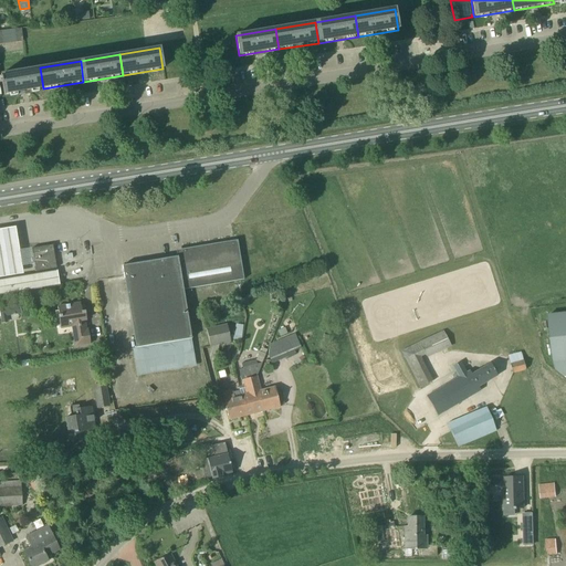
[(3,95),(43,88),(40,67),(0,74),(1,75),(3,93),(3,95)]
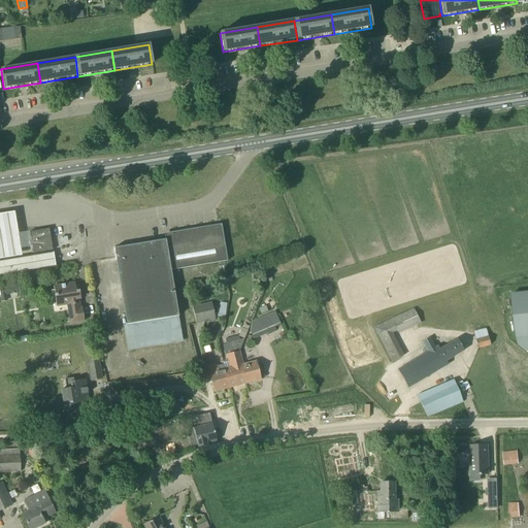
[(17,207),(0,209),(0,256),(23,252),(22,244),(33,243),(31,229),(20,230),(17,207)]
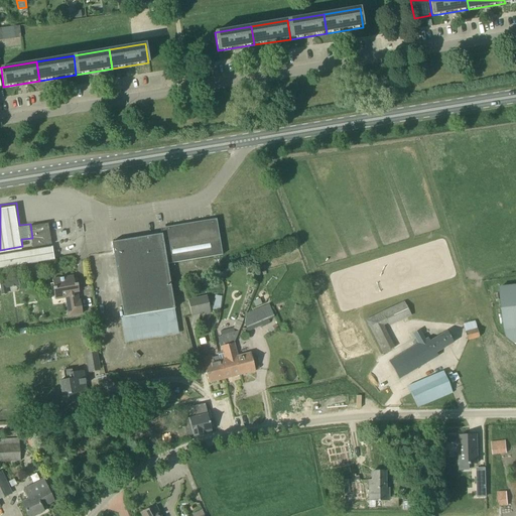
[(178,335),(174,309),(166,264),(223,255),(216,220),(166,228),(167,233),(111,242),(113,252),(124,317),(120,317),(125,343),(178,335)]
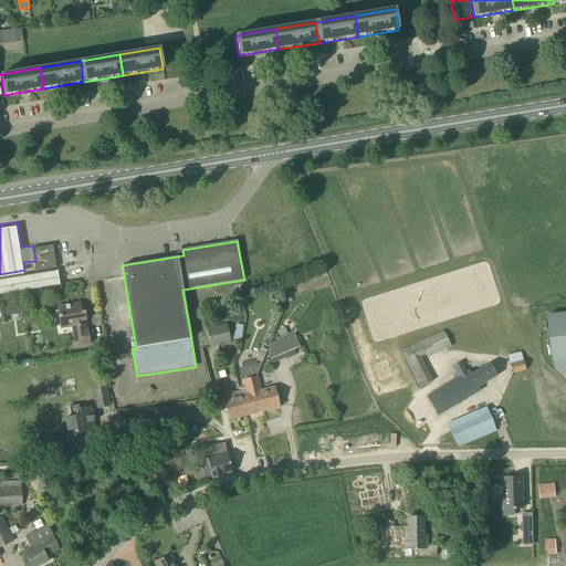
[(54,242),(33,245),(35,261),(37,269),(59,265),(54,242)]
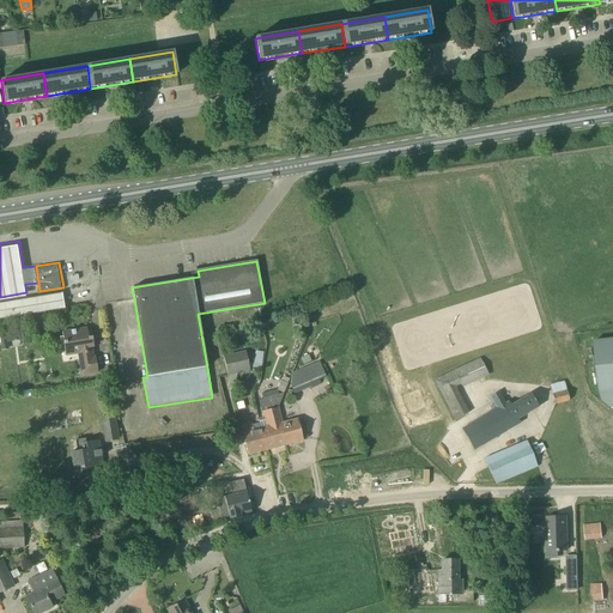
[(0,315),(65,305),(65,299),(62,290),(0,299),(0,315)]
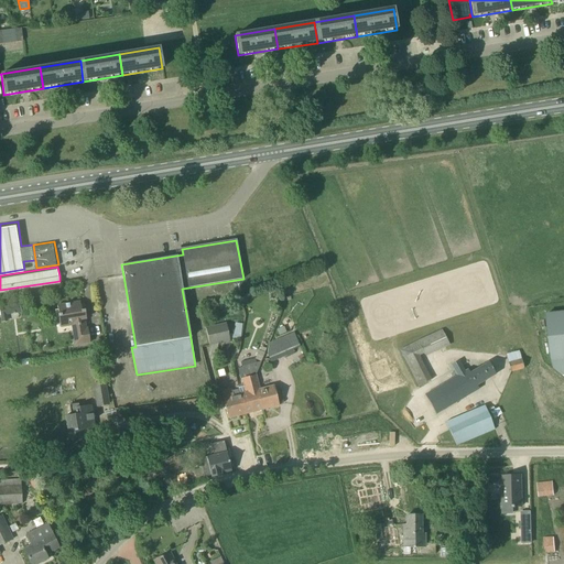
[(75,346),(90,344),(88,328),(87,328),(83,304),(80,304),(79,302),(57,305),(61,327),(72,326),(75,346)]
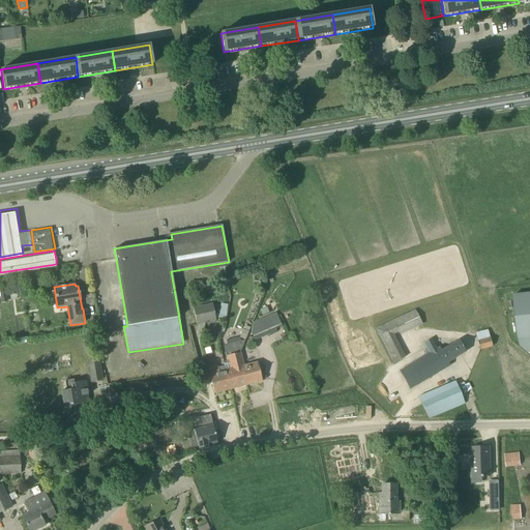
[(3,296),(19,293),(18,285),(1,288),(3,296)]
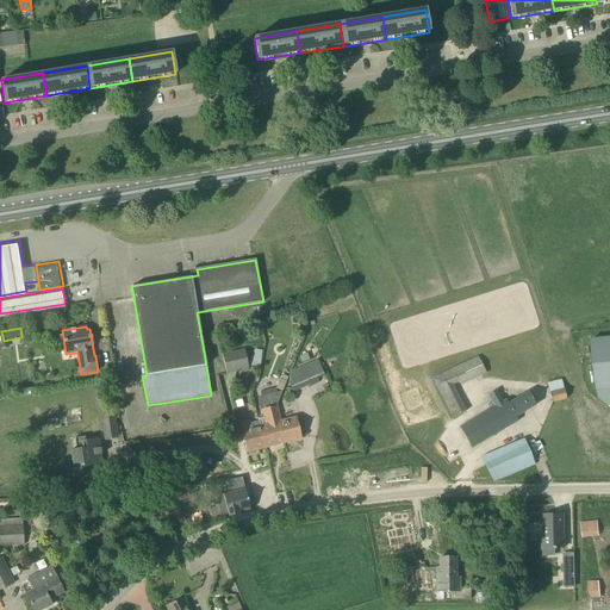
[(596,390),(609,388),(609,402),(609,337),(590,340),(596,390)]
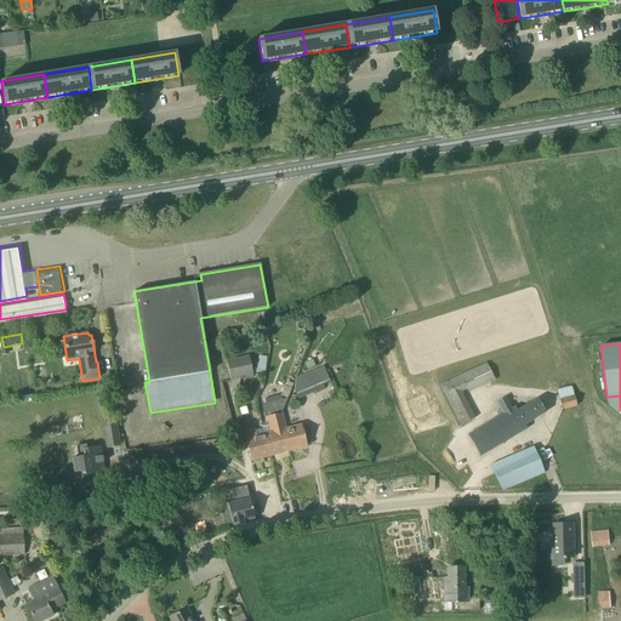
[(231,380),(240,377),(252,375),(249,355),(226,360),(231,380)]
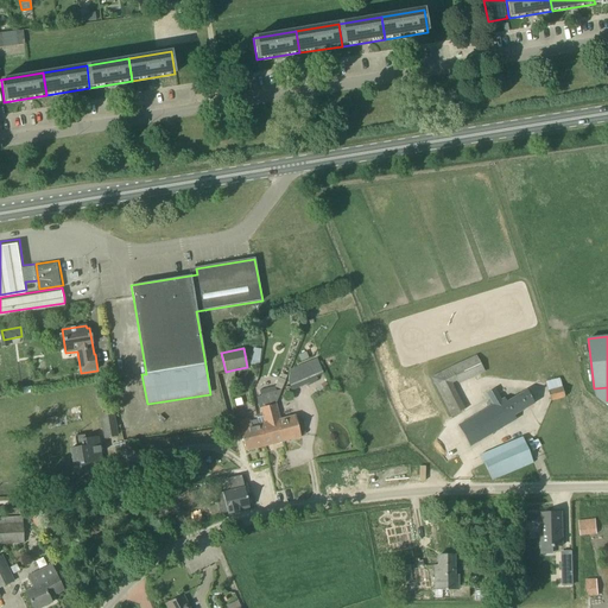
[(253,348),(251,363),(259,365),(261,349),(253,348)]
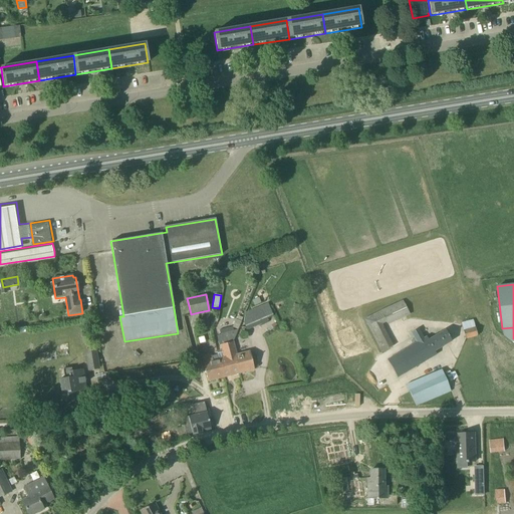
[(402,299),(364,318),(381,351),(393,345),(381,324),(387,322),(388,325),(410,314),(402,299)]
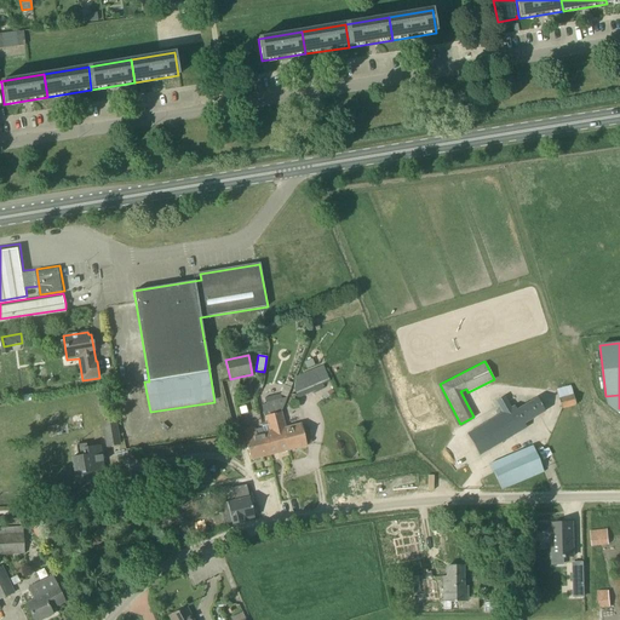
[(328,382),(322,366),(294,378),(293,389),(298,399),(322,388),(322,385),(328,382)]
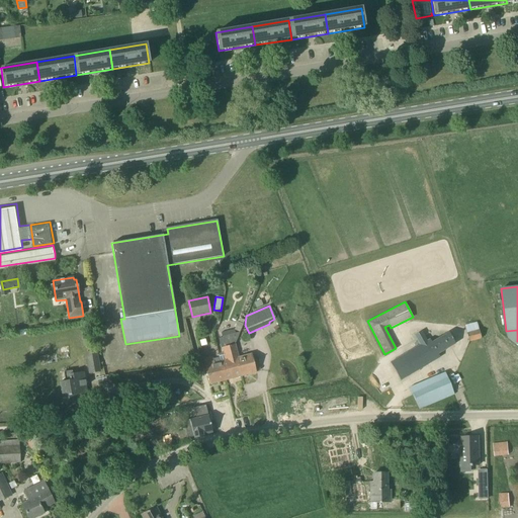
[(243,324),(237,322),(234,330),(240,332),(243,324)]
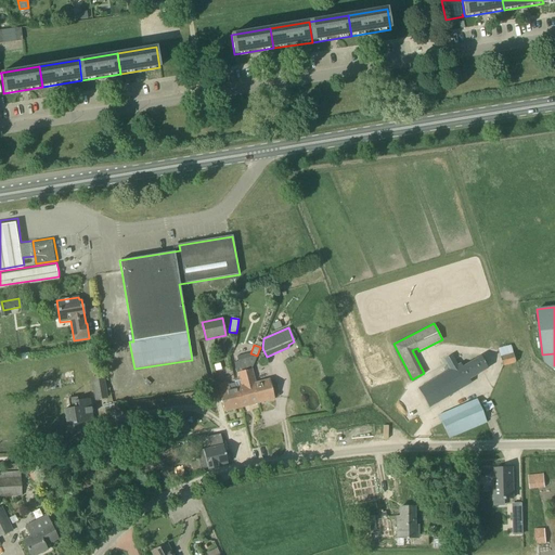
[(498,348),(502,366),(515,362),(511,345),(498,348)]
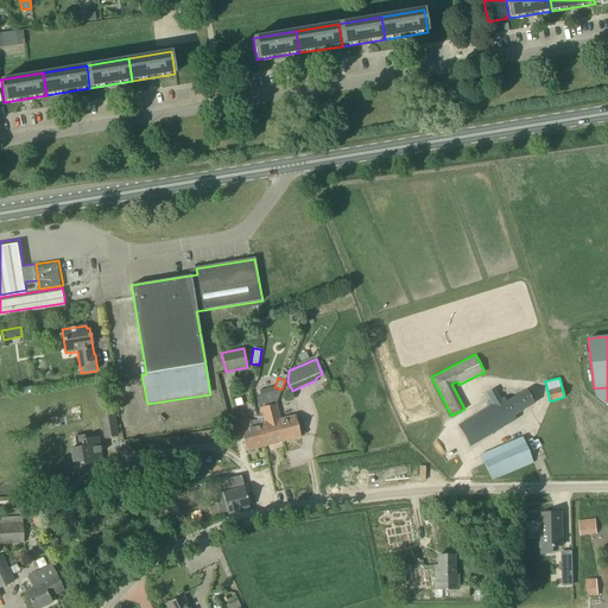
[(513,416),(533,404),(526,391),(506,403),(504,398),(500,400),(494,388),(486,393),(493,405),(457,426),(469,447),(515,419),(513,416)]
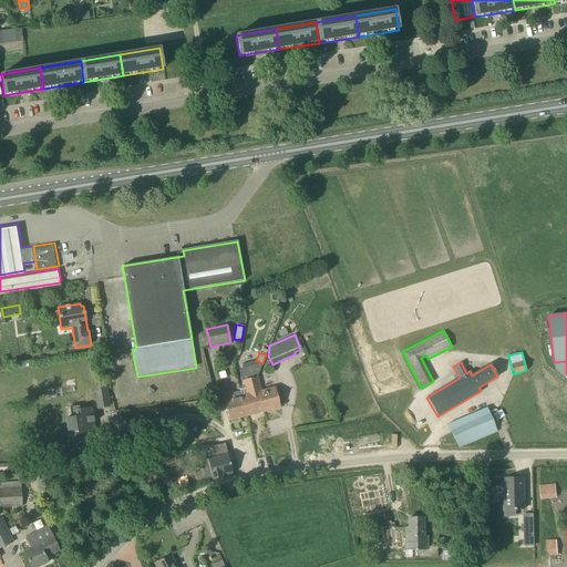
[(261,363),(246,368),(243,368),(246,380),(243,381),(247,395),(241,397),(248,416),(264,412),(259,397),(253,399),(250,394),(253,392),(249,380),(257,378),(257,377),(258,372),(261,363)]
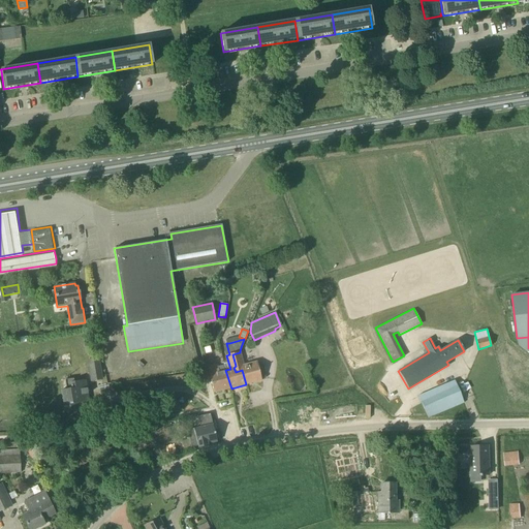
[(243,366),(240,352),(232,354),(236,366),(234,368),(236,372),(242,370),(246,384),(261,380),(256,362),(243,366)]
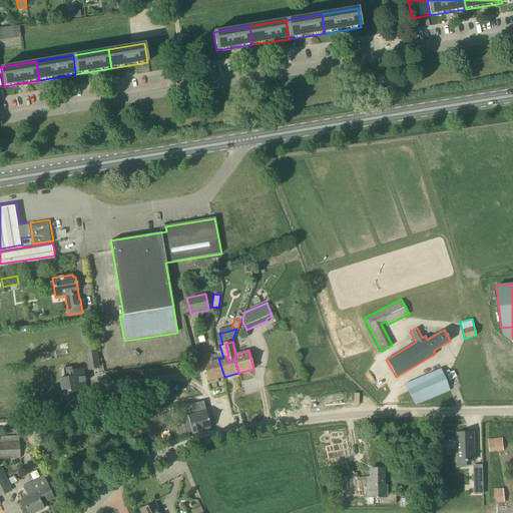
[(84,349),(87,371),(99,369),(96,347),(84,349)]
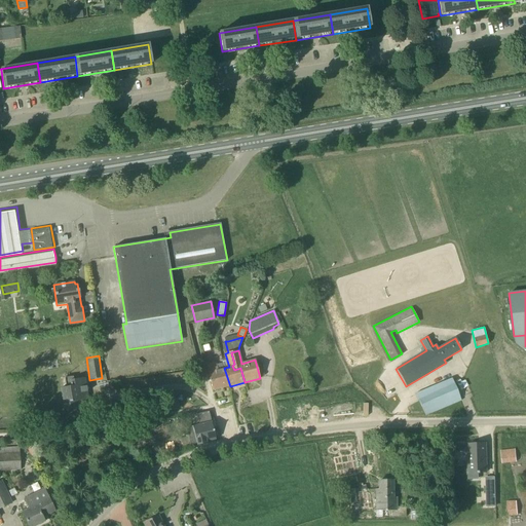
[(230,386),(224,368),(218,369),(217,363),(205,366),(213,390),(230,386)]
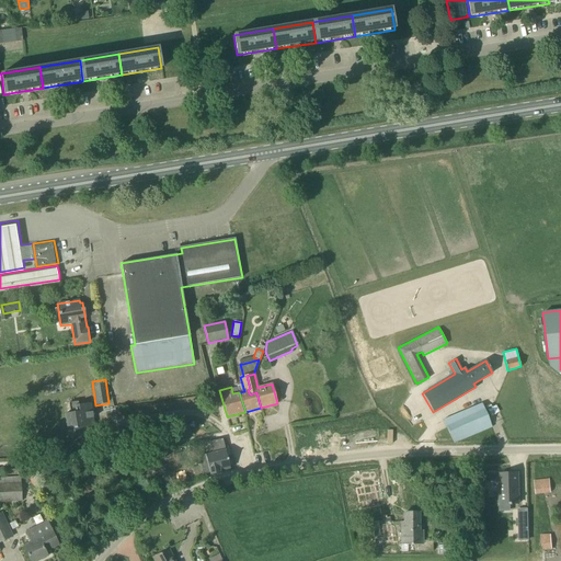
[(81,404),(75,405),(76,412),(65,414),(68,437),(89,434),(88,427),(94,426),(91,403),(90,403),(89,395),(82,396),(82,393),(79,393),(81,404)]
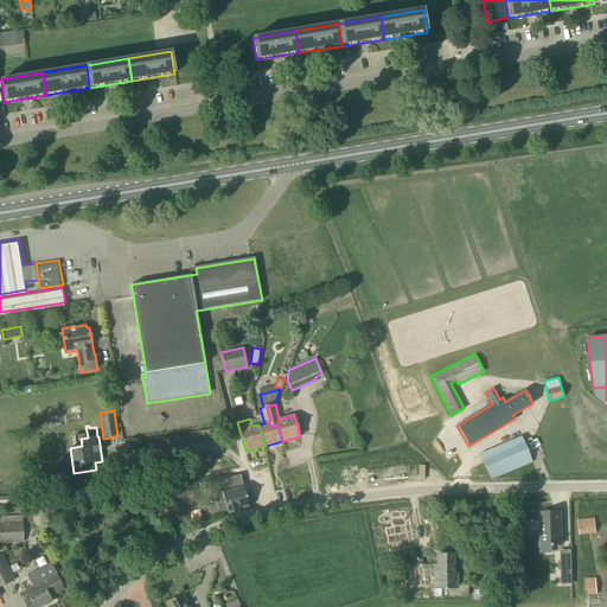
[(479,454),(491,480),(532,462),(522,436),(479,454)]
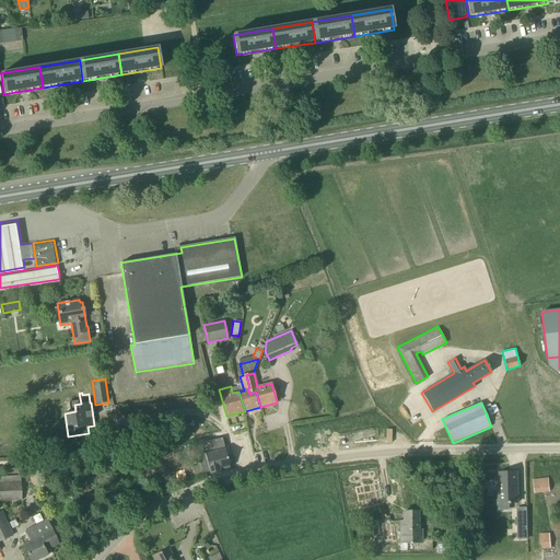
[(193,466),(193,467),(196,478),(203,476),(202,474),(209,471),(210,474),(220,471),(219,470),(230,468),(222,438),(209,441),(212,452),(198,455),(200,464),(193,466)]
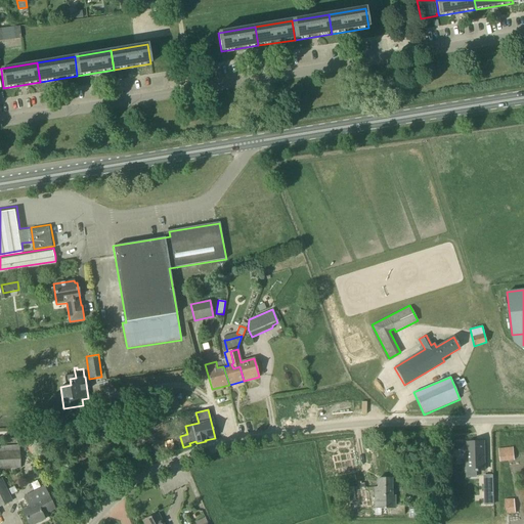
[(478,472),(478,471),(484,471),(483,442),(467,442),(468,471),(476,471),(476,472),(478,472)]
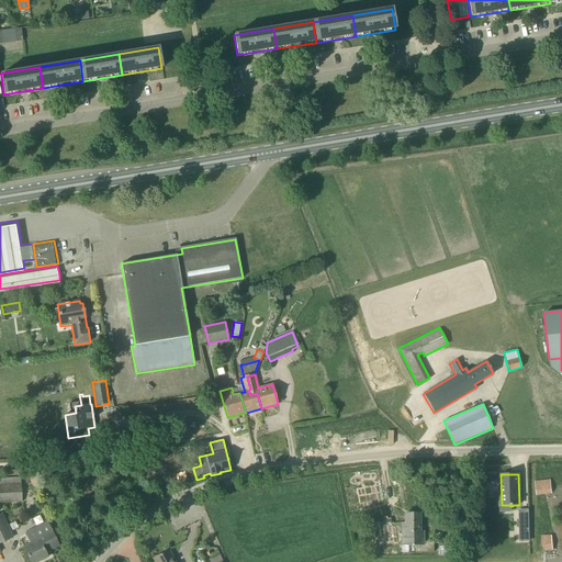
[(30,480),(33,487),(45,483),(42,475),(30,480)]
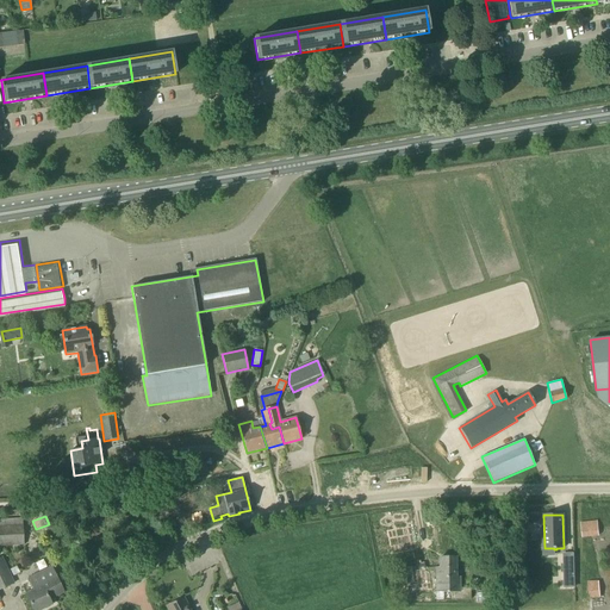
[(0,546),(24,545),(22,518),(0,518),(0,546)]
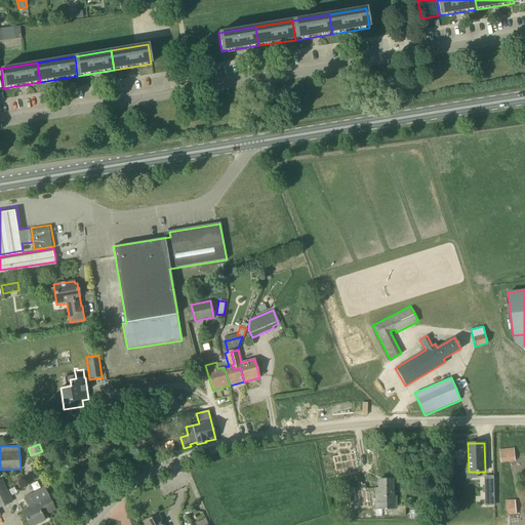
[(515,460),(515,459),(514,449),(499,450),(500,462),(515,460)]
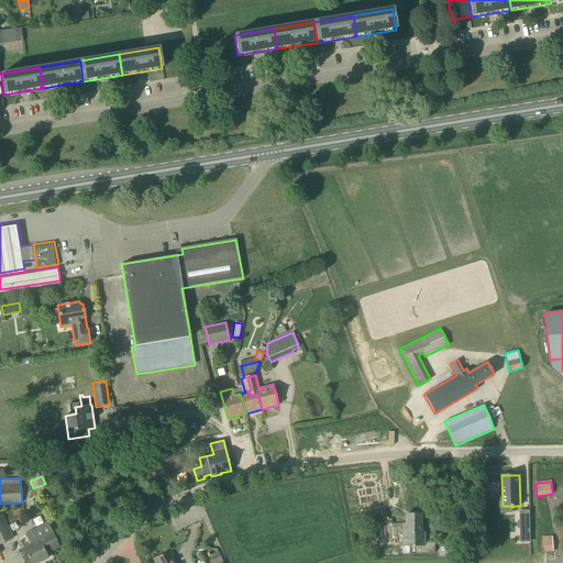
[(529,529),(529,511),(520,511),(520,529),(529,529)]
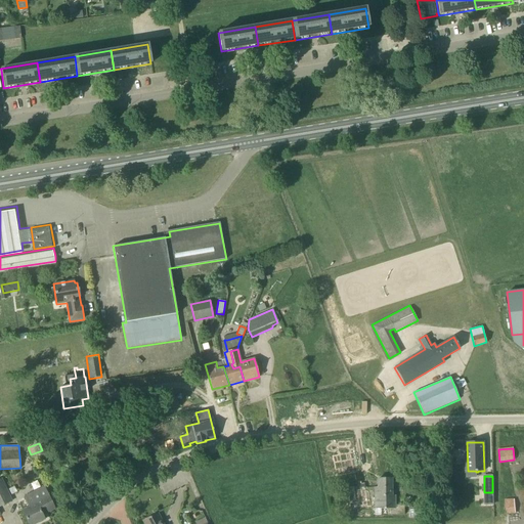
[(0,478),(0,507),(12,500),(1,478),(0,478)]
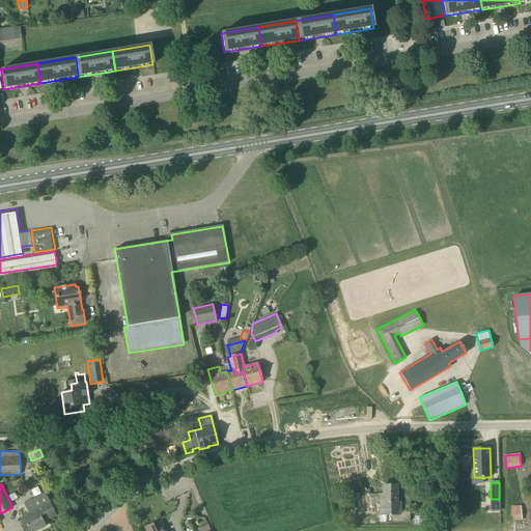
[(383,494),(380,494),(380,515),(395,515),(395,522),(410,522),(410,511),(400,511),(400,502),(397,502),(396,485),(382,485),(383,494)]
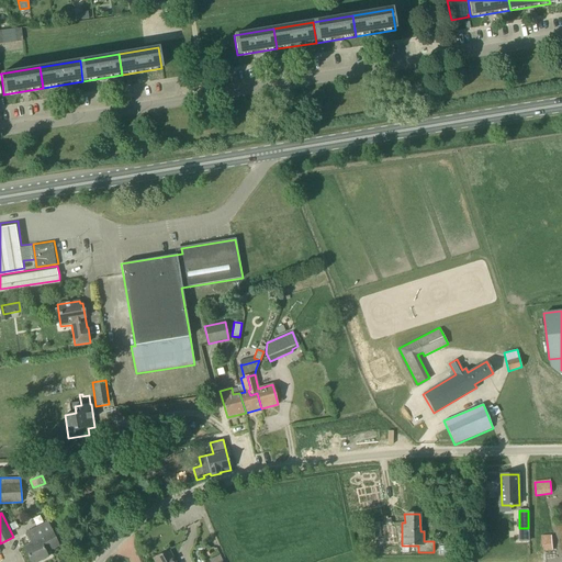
[(25,532),(30,542),(31,544),(23,548),(30,561),(36,561),(47,557),(45,552),(58,546),(47,521),(25,532)]
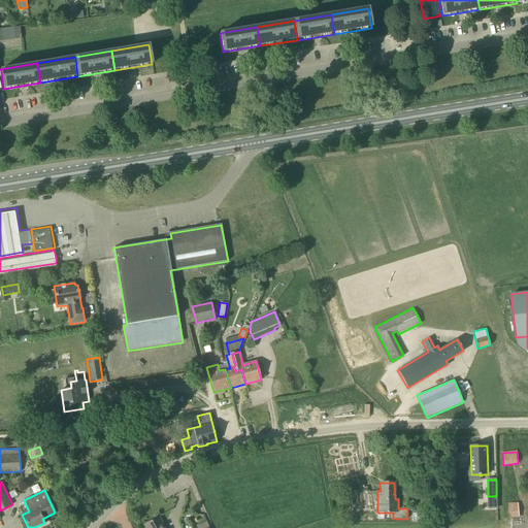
[(519,517),(518,502),(508,503),(509,517),(519,517)]
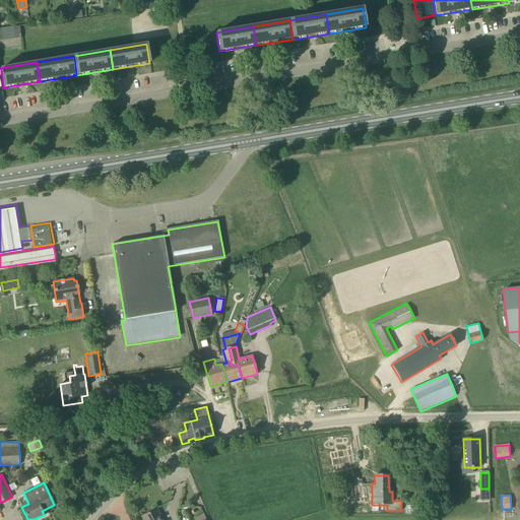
[(160,519),(155,509),(142,516),(143,519),(160,519)]
